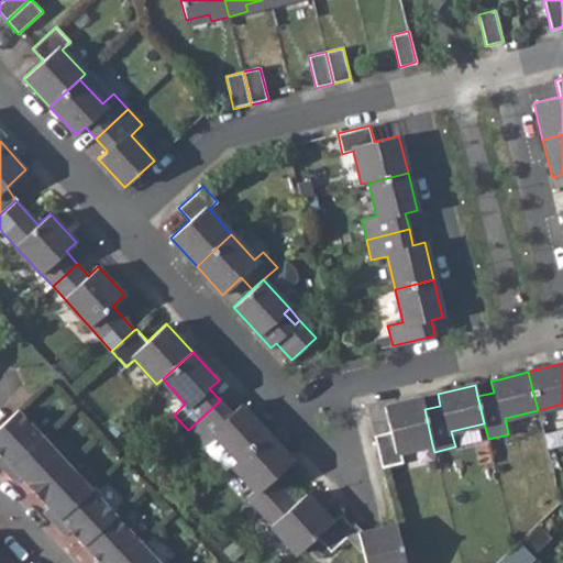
[(390,432),(374,435),(382,467),(403,463),(399,452),(432,444),(424,409),(421,397),(384,406),(390,432)]
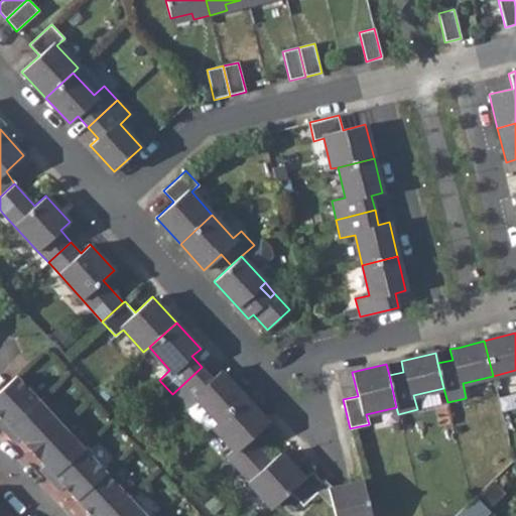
[(202,367),(172,394),(207,431),(212,426),(217,421),(244,396),(221,371),(212,378),(202,367)]
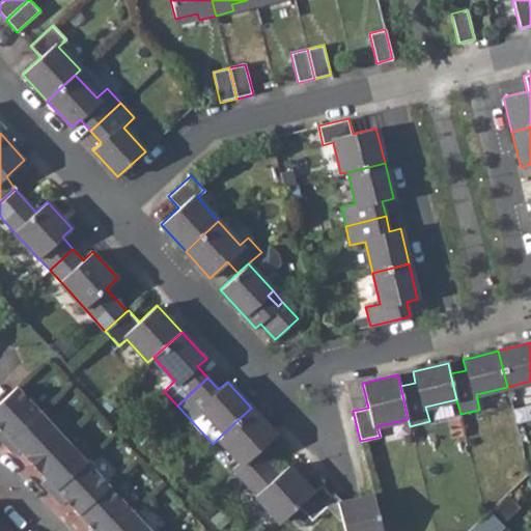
[(42,410),(17,387),(0,401),(0,440),(4,444),(42,410)]
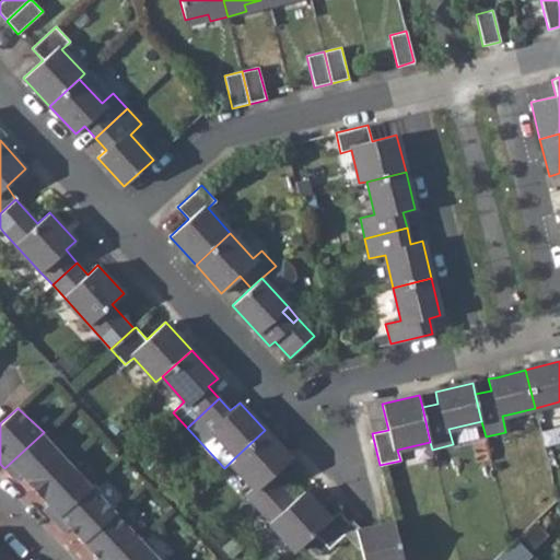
[(291,458),(265,430),(235,457),(230,463),(253,488),(245,496),(258,511),(282,488),(271,476),(291,458)]
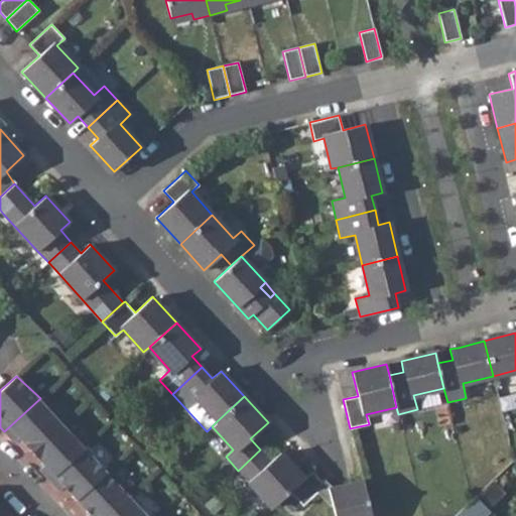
[(61,423),(40,398),(4,431),(14,442),(19,438),(31,452),(61,423)]
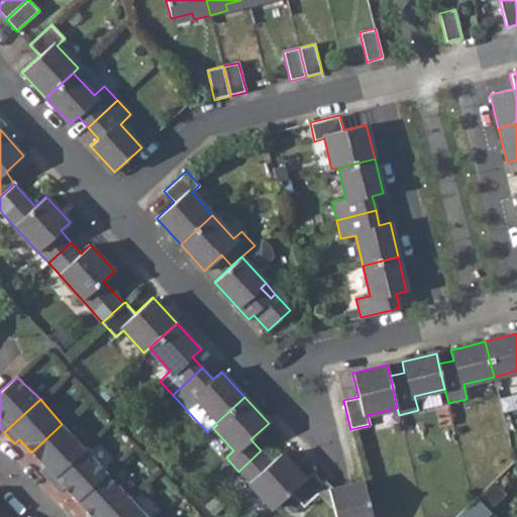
[(85,447),(62,424),(31,452),(43,466),(38,470),(48,481),(85,447)]
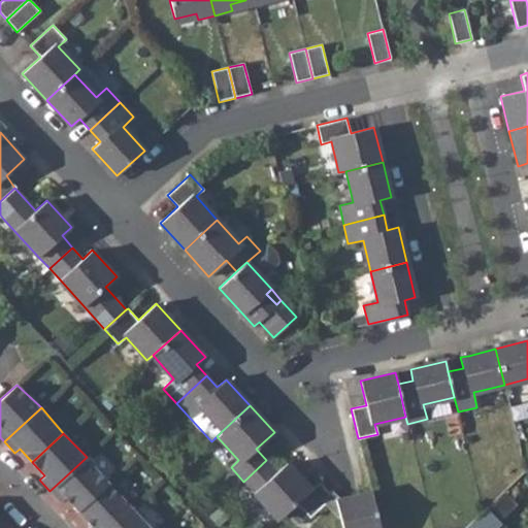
[(108,483),(87,457),(50,491),(60,502),(65,497),(78,510),(108,483)]
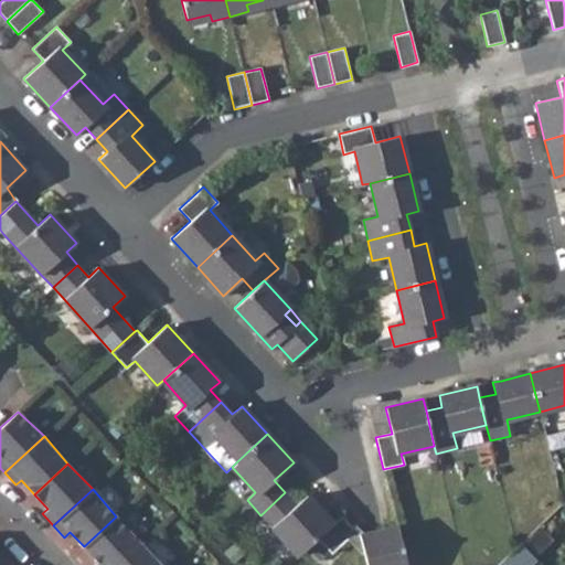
[(297,504),(285,492),(260,515),(273,528),(297,556),(318,539),(333,523),(307,496),(297,504)]
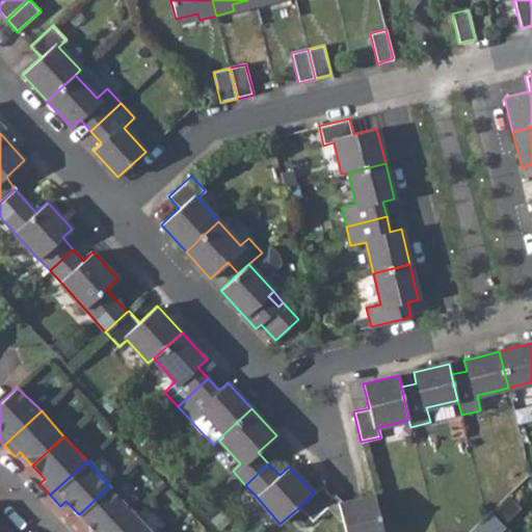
[(334,498),(322,485),(314,493),(299,507),(313,522),(328,507),(326,505),(334,498)]
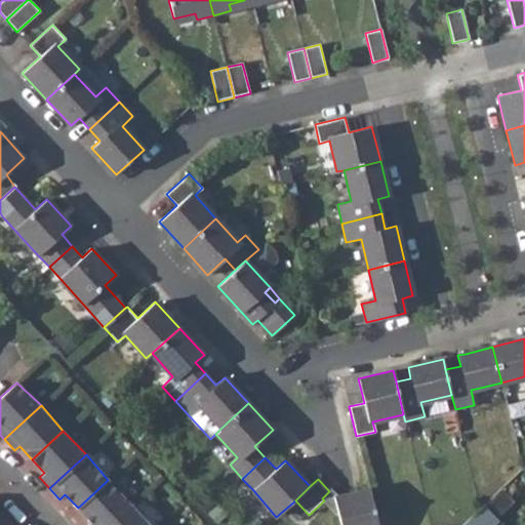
[(109,524),(132,503),(108,480),(78,508),(90,522),(87,524),(109,524)]
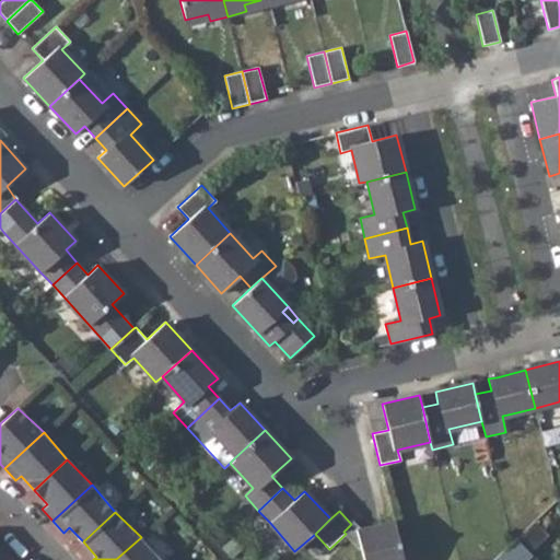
[(363,559),(403,559),(394,522),(357,531),(363,559)]
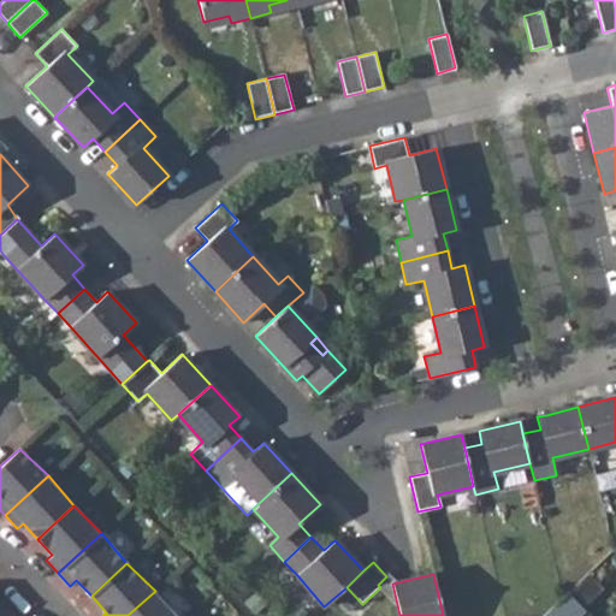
[(176,615),(155,591),(128,615),(176,615)]
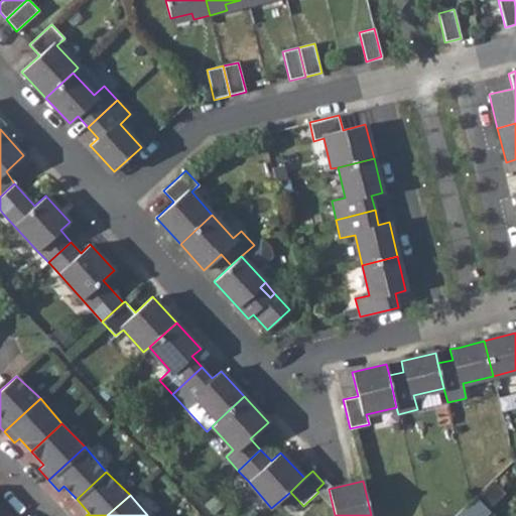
[(481,515),(489,509),(475,496),(454,515),(481,515)]
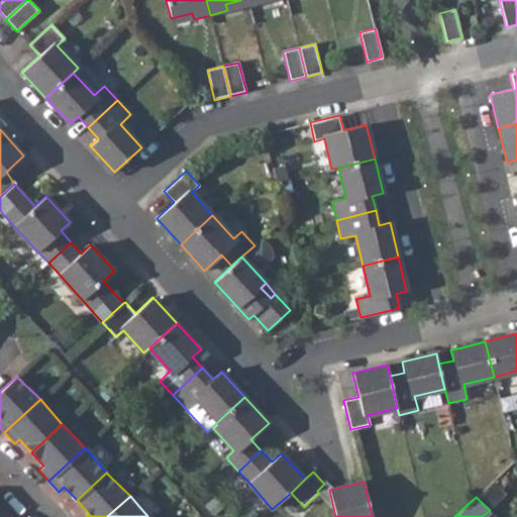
[(10,516),(0,505),(0,516),(10,516)]
